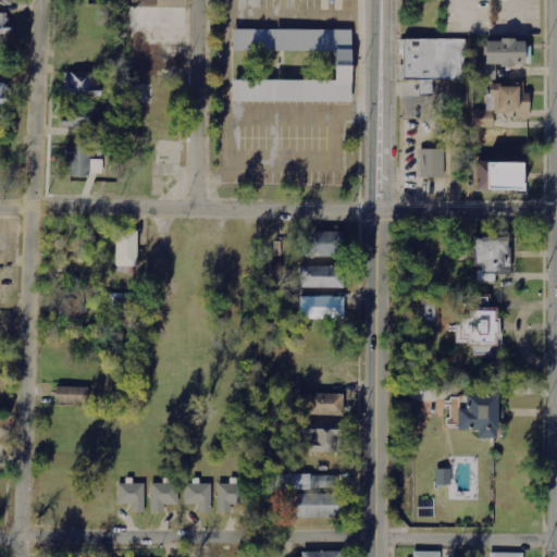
[(11,13),(0,13),(0,36),(12,36),(11,13)]
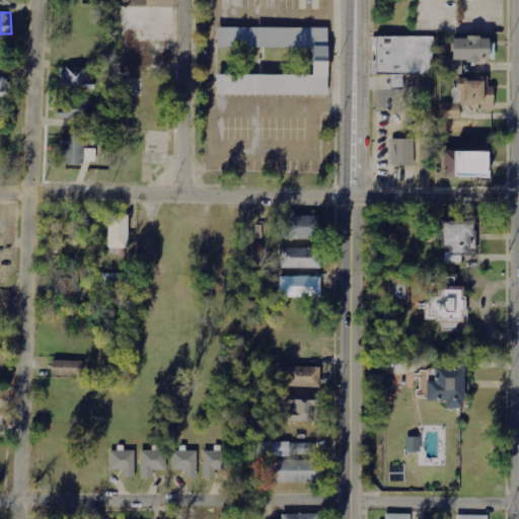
[(216,75),(216,95),(327,96),(327,28),(216,27),(216,48),(313,49),(313,76),(216,75)]
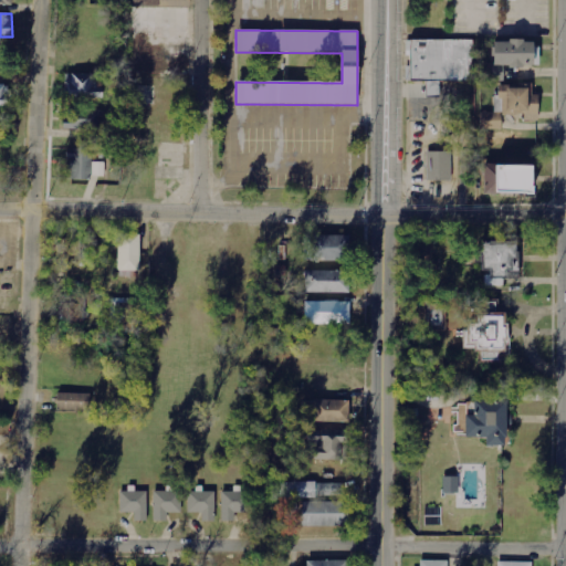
[(473,40),(409,41),(410,81),(474,80),(473,40)]
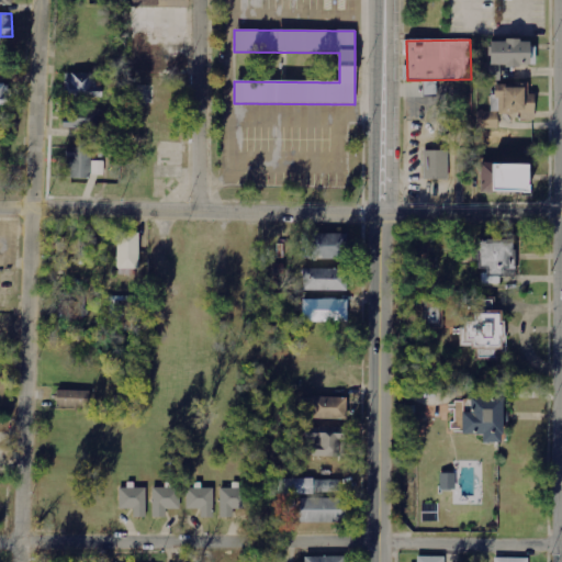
[(534,67),(534,42),(487,42),(487,65),(479,65),(480,81),(501,80),(499,67),(534,67)]
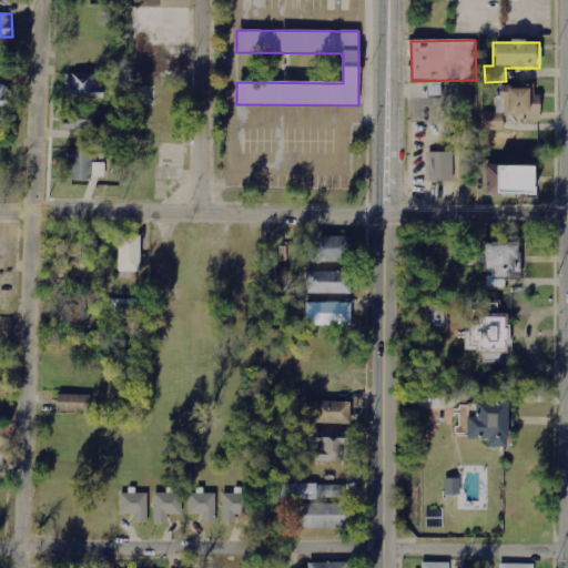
[(66,99),(103,99),(103,87),(98,87),(99,74),(67,74),(66,99)]
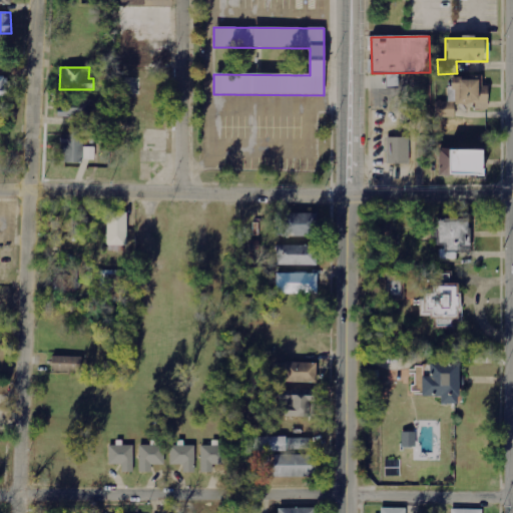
[(399,88),(399,74),(387,73),(386,87),(399,88)]
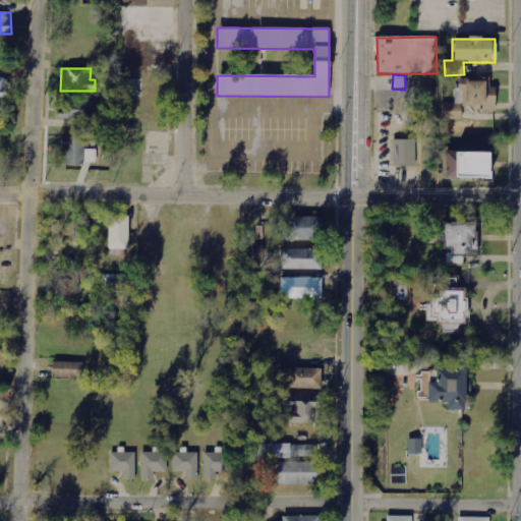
[(495,105),(496,90),(489,89),(489,77),(477,77),(477,81),(456,81),(456,104),(442,104),(442,120),(462,120),(462,105),(495,105)]
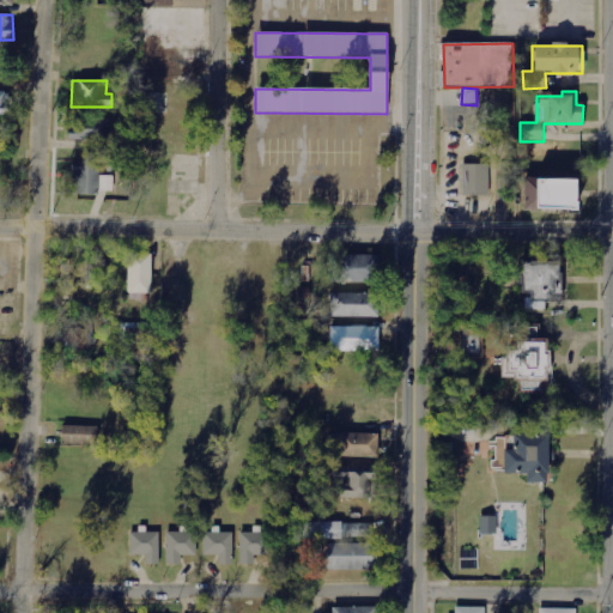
[(0,113),(13,114),(13,93),(0,92),(0,113)]
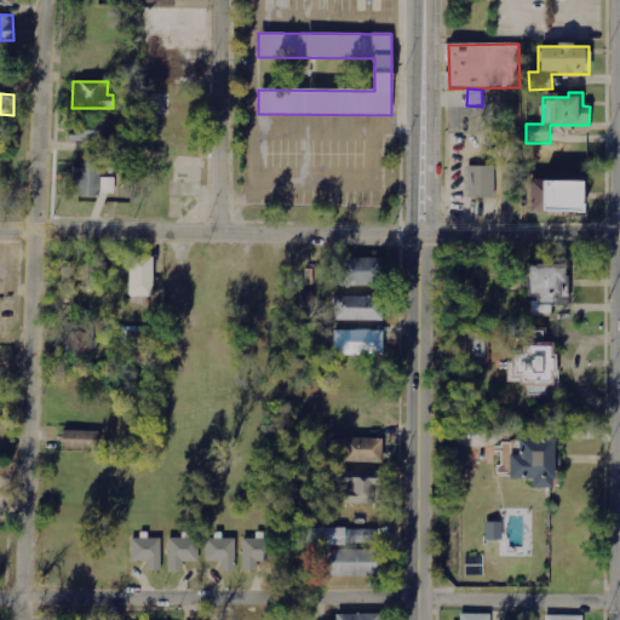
[(107,143),(107,130),(80,128),(79,142),(107,143)]
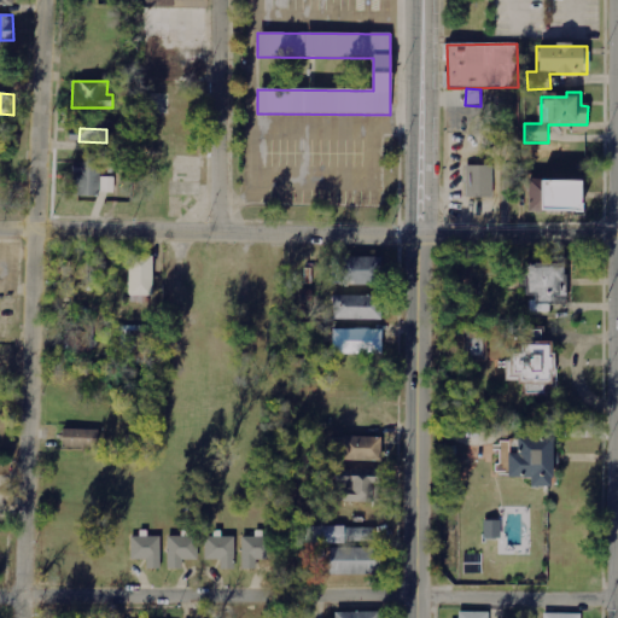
[(493,165),(466,167),(466,198),(494,198),(493,165)]
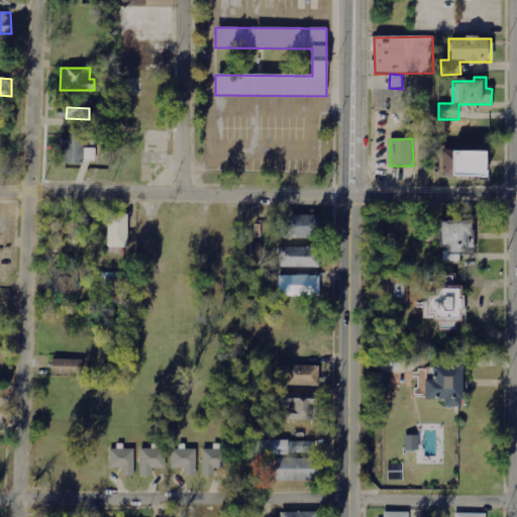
[(96,162),(96,148),(85,148),(85,162),(96,162)]
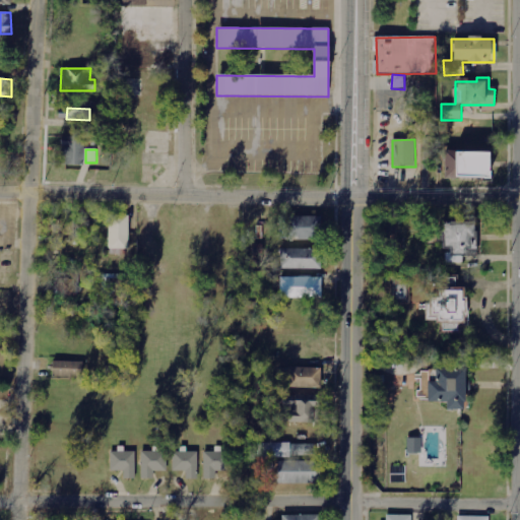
[(485,180),(486,154),(444,153),(443,179),(485,180)]
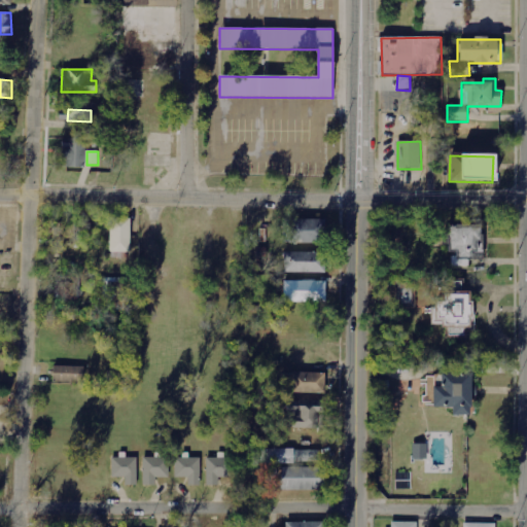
[(109,252),(130,253),(131,219),(110,218),(109,252)]
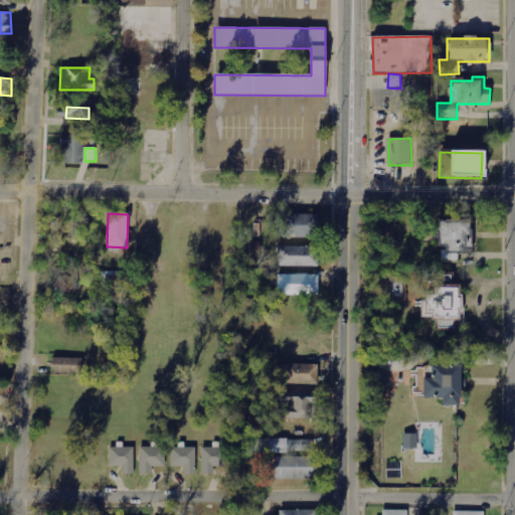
[(282,214),(281,237),(318,238),(318,215),(282,214)]
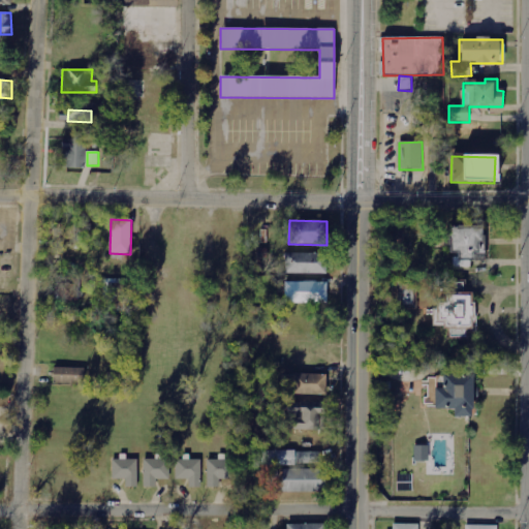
[(454,268),(471,268),(471,254),(483,254),(484,227),(449,227),(448,252),(454,252),(454,268)]
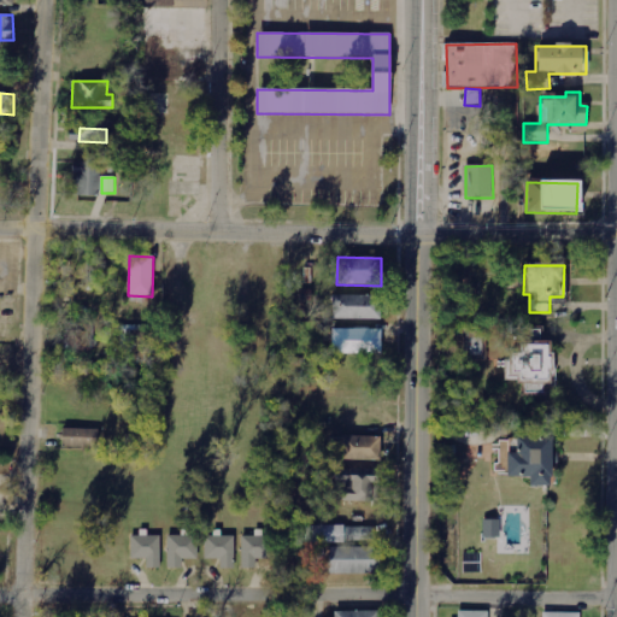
[(333,319),(380,321),(380,295),(333,295),(333,319)]
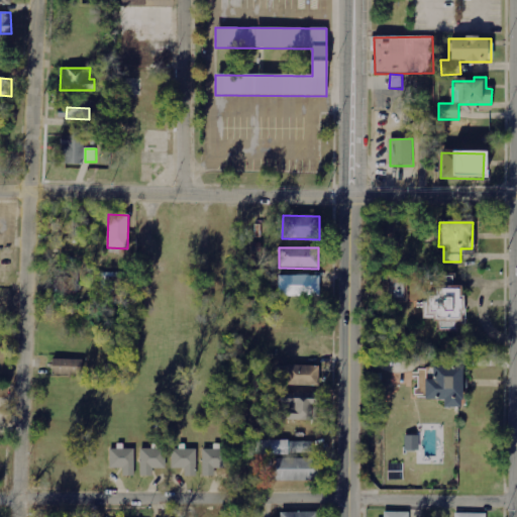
[(61,294),(78,293),(77,272),(60,273),(61,294)]
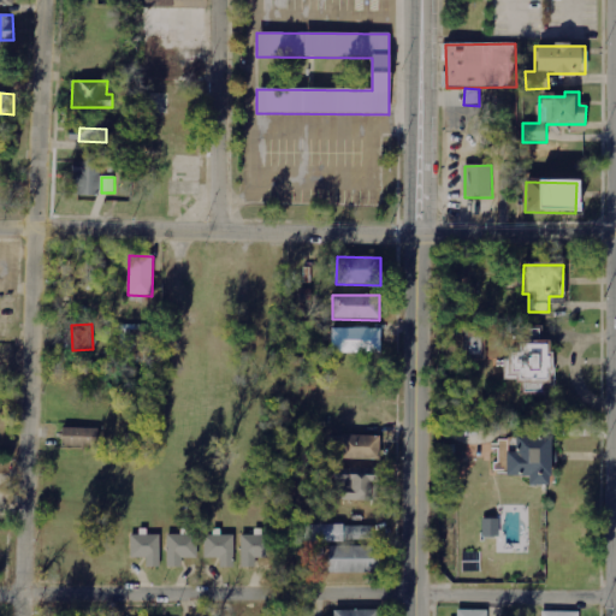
[(122,349),(138,349),(138,325),(122,326),(122,349)]
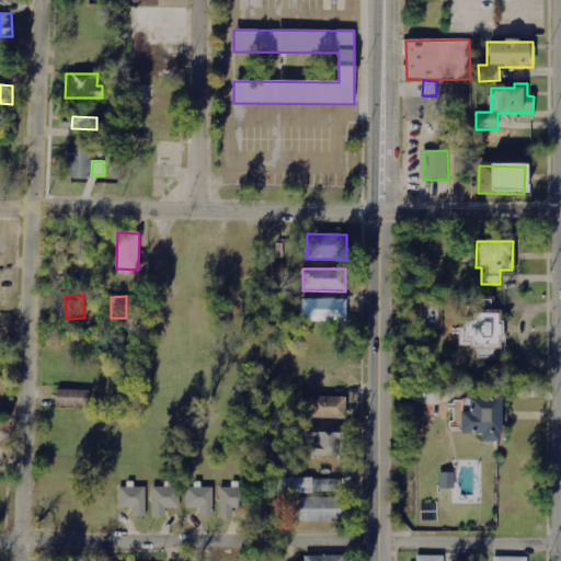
[(346,322),(346,300),(302,299),(301,322),(346,322)]
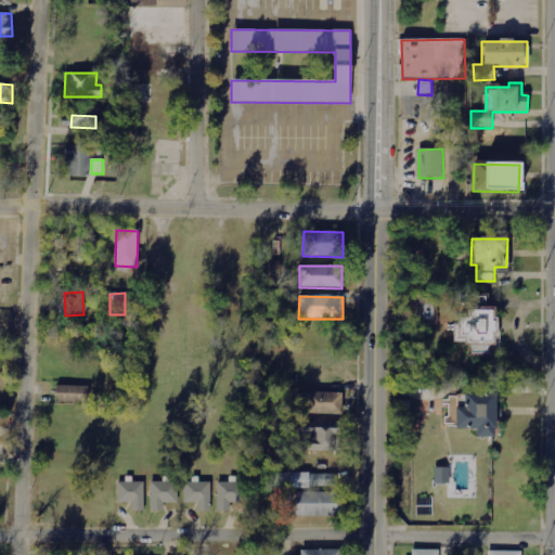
[(435,298),(418,298),(420,321),(435,321),(435,298)]
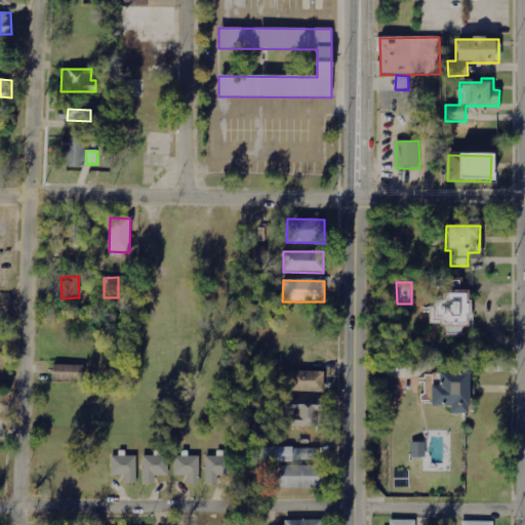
[(52,373),(83,374),(84,366),(52,365),(52,373)]
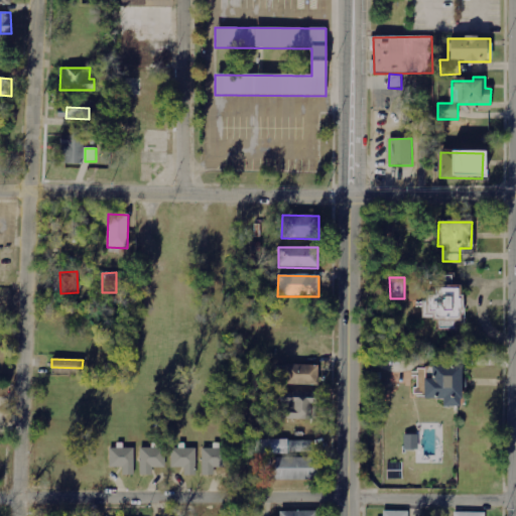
[(277,364),(277,384),(316,385),(317,365),(277,364)]
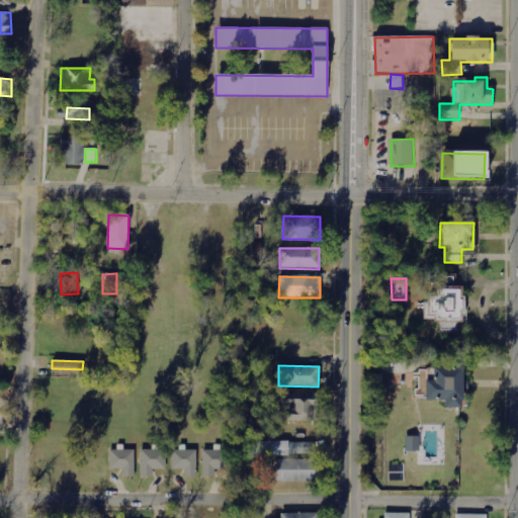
[(462,367),(432,366),(432,379),(424,379),(424,399),(443,400),(443,407),(461,408),(462,367)]
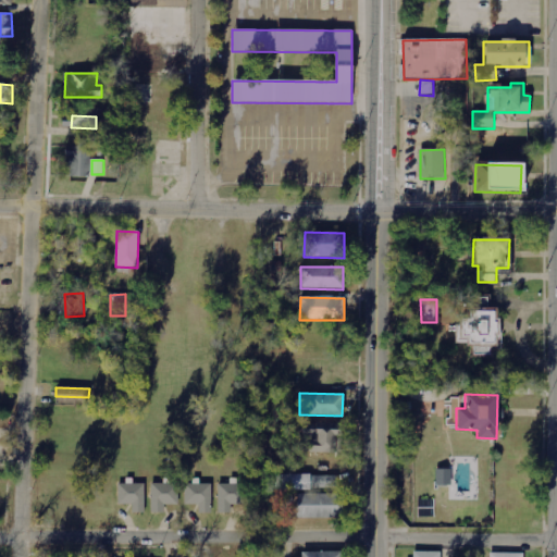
[(341,437),(342,422),(301,421),(300,452),(342,453),(342,437),(341,437)]
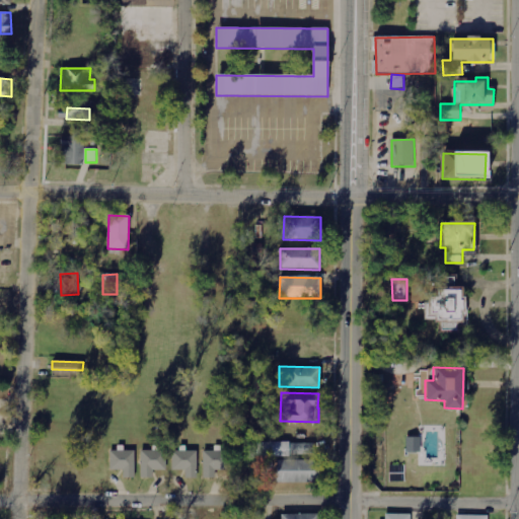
[(406,452),(421,451),(421,436),(406,437),(406,452)]
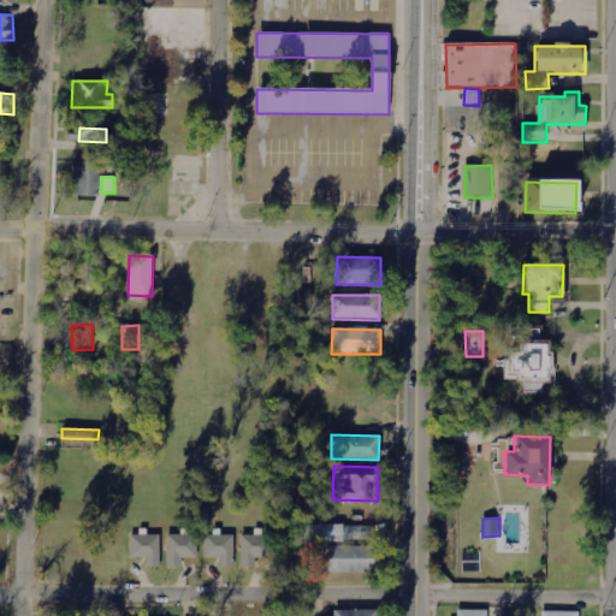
[(375,525),(304,525),(304,542),(375,540),(375,525)]
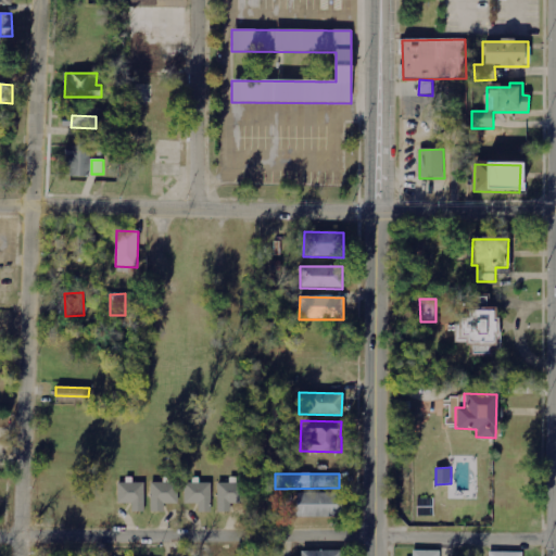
[(118,481),(117,504),(133,504),(133,512),(144,513),(144,481),(118,481)]
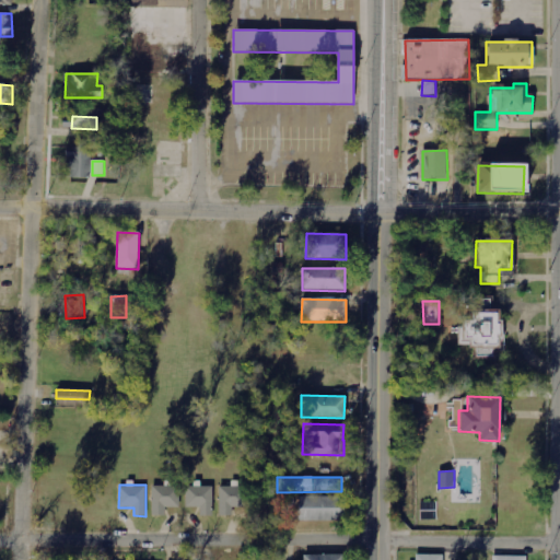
[(186,485),(186,506),(200,506),(200,516),(212,516),(212,485),(186,485)]
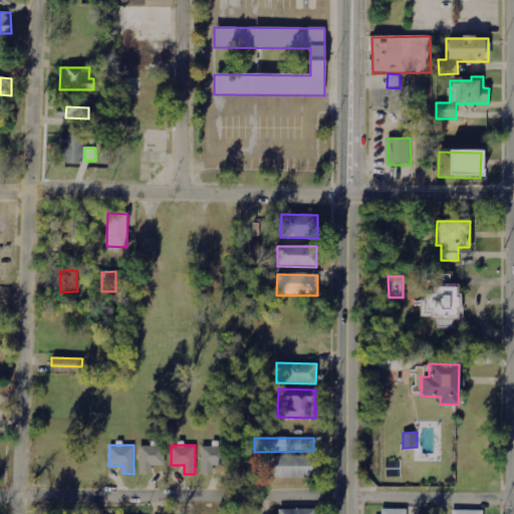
[(213,473),(213,466),(226,465),(226,445),(201,445),(202,474),(213,473)]
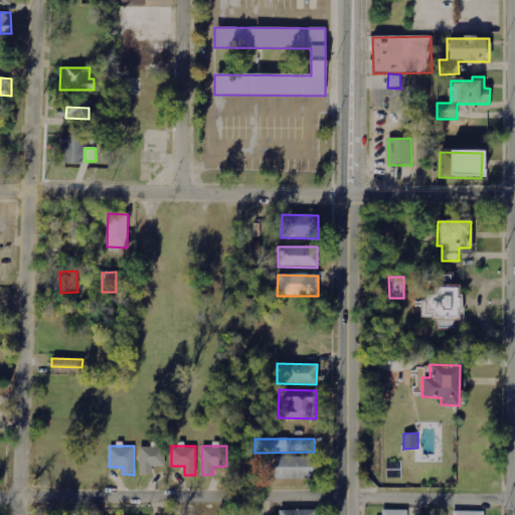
[(140,475),(153,474),(153,467),(165,467),(165,447),(140,447),(140,475)]
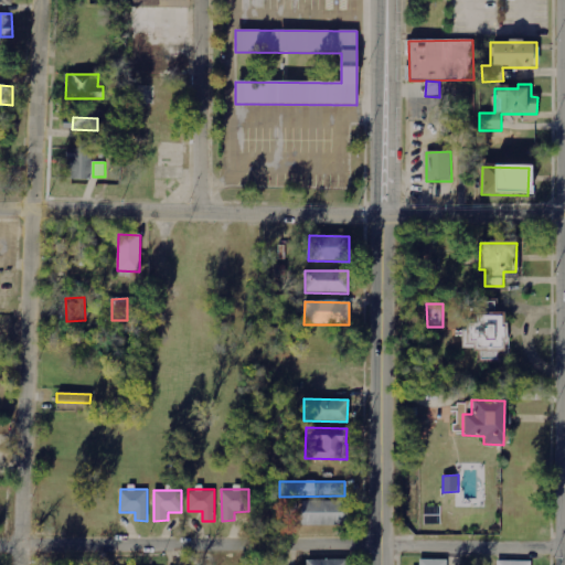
[(348,525),(348,501),(301,500),(300,524),(348,525)]
